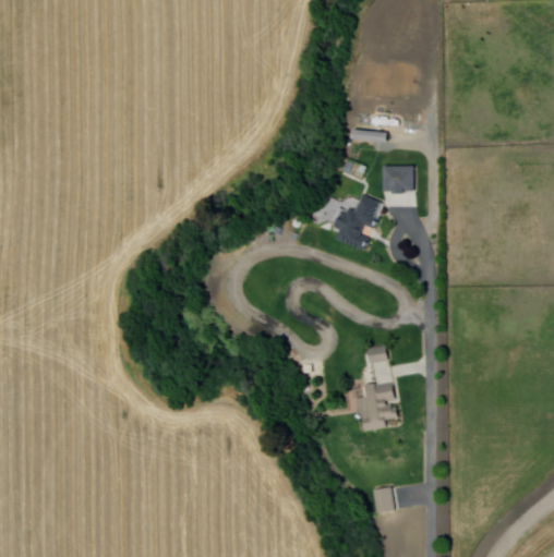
[(350,140),(351,129),(386,133),(385,143),(350,140)]
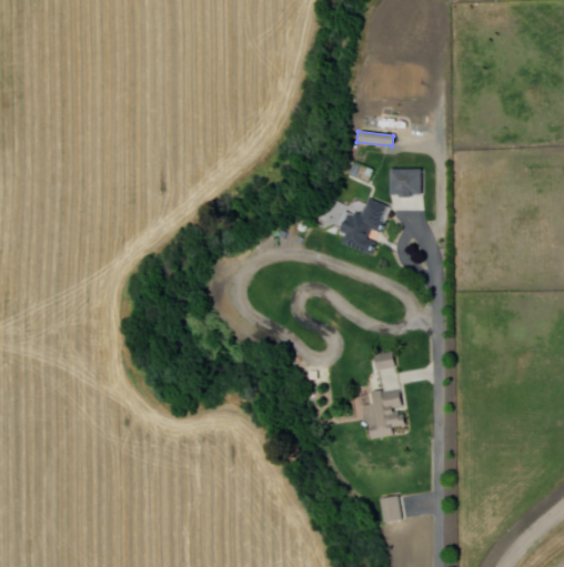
[(353,176),(348,174),(352,163),(358,165),(353,176)]
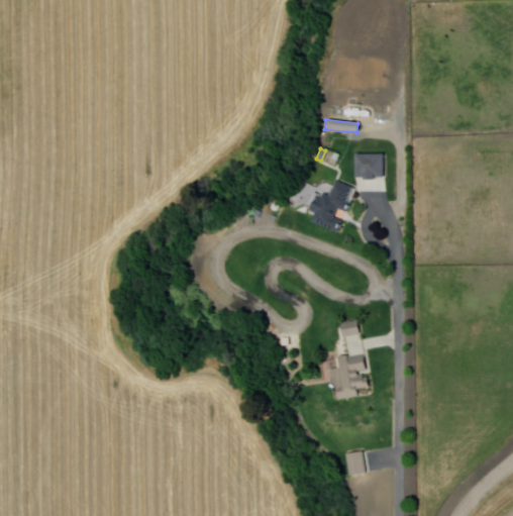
[(329,159),(332,152),(337,155),(335,161),(329,159)]
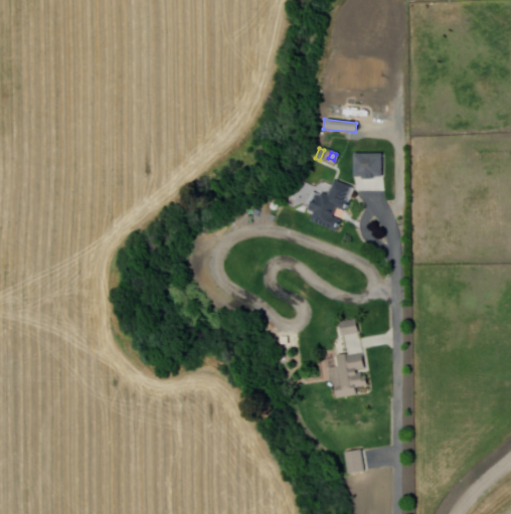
[(352,177),(352,153),(380,153),(380,177),(371,177),(371,179),(361,179),(361,177),(352,177)]
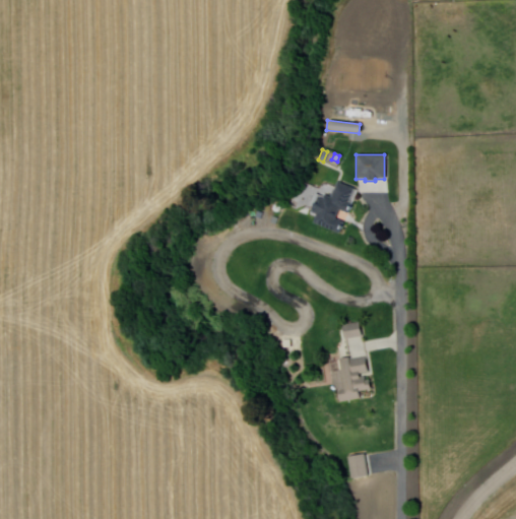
[(337,234),(312,222),(315,214),(310,212),(316,196),(321,198),(323,194),(330,197),(336,182),(352,188),(346,201),(351,203),(346,213),(337,210),(334,218),(342,221),(337,234)]
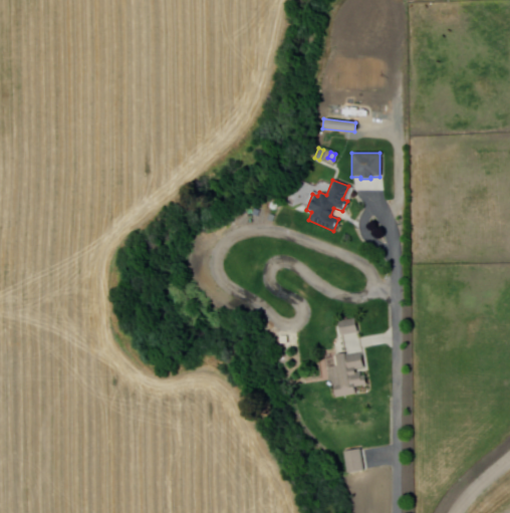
[(338,335),(336,321),(353,318),(355,332),(338,335)]
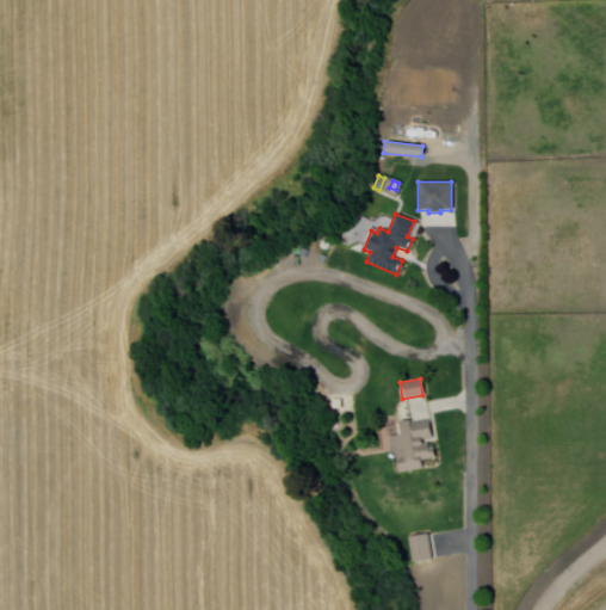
[(396,473),(394,455),(390,455),(387,437),(397,436),(395,423),(408,420),(408,423),(427,420),(431,437),(420,438),(420,443),(426,442),(427,448),(432,447),(434,457),(419,460),(421,469),(396,473)]
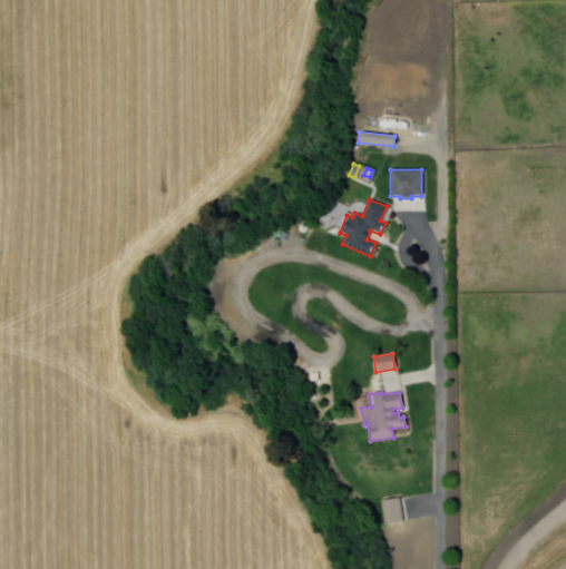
[(384,526),(380,501),(398,498),(402,522),(384,526)]
